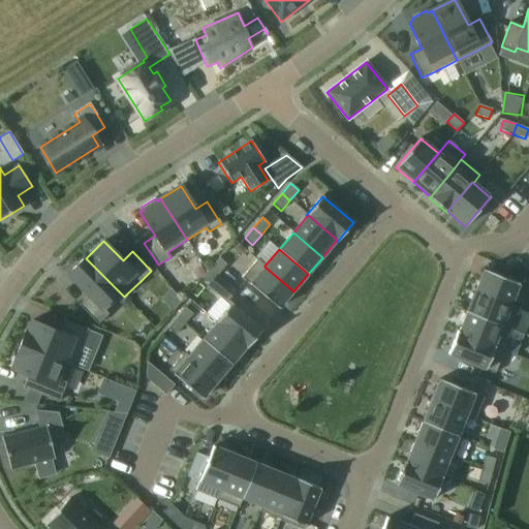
[(86,258),(87,257),(86,257),(67,274),(89,296),(80,305),(97,324),(109,314),(104,310),(121,293),(117,289),(86,258)]
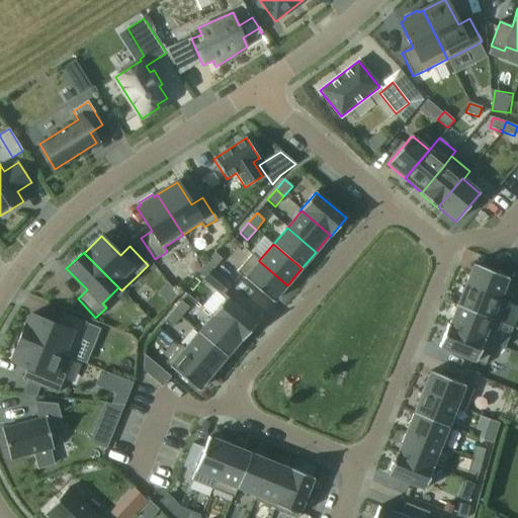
[(214,253),(206,263),(213,269),(223,259),(214,253)]
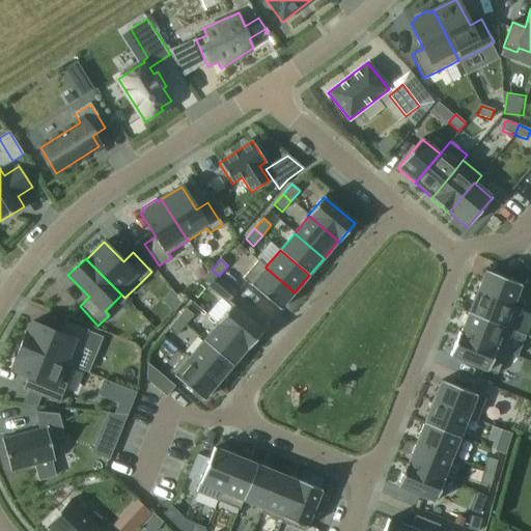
[(243,279),(279,310),(295,292),(266,268),(266,267),(258,260),(243,279)]
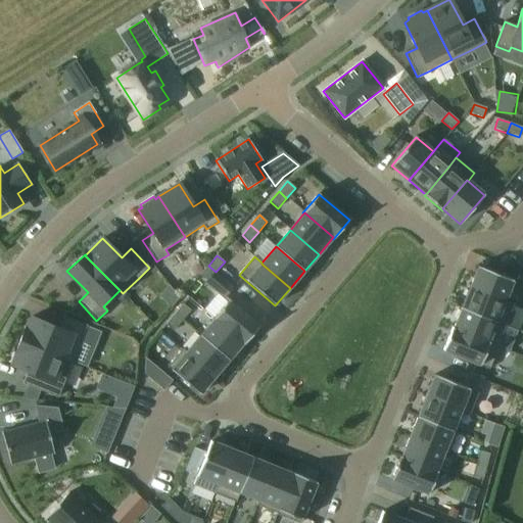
[(199,276),(207,282),(216,272),(208,266),(199,276)]
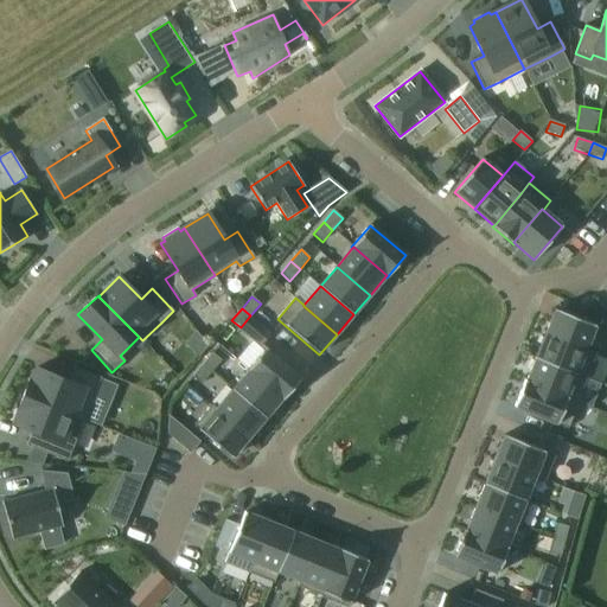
[(545,334),(586,350),(595,326),(555,310),(545,334)]
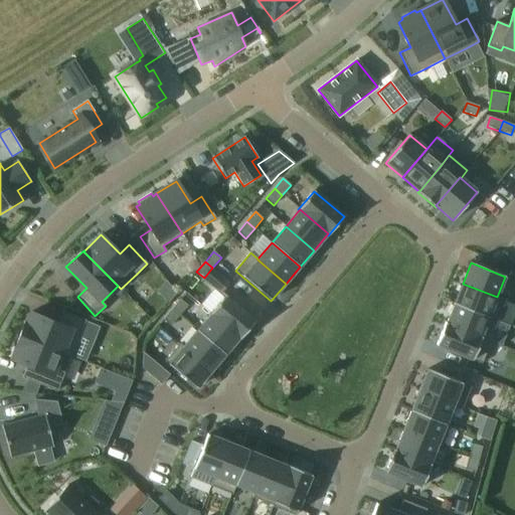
[(220,293),(229,282),(212,268),(204,278),(203,279),(220,293)]
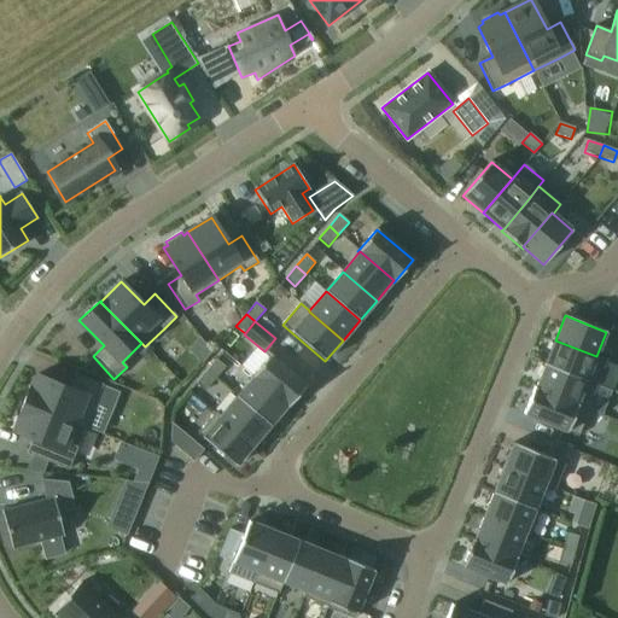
[(546,365),(598,385),(607,360),(596,356),(555,340),(546,365)]
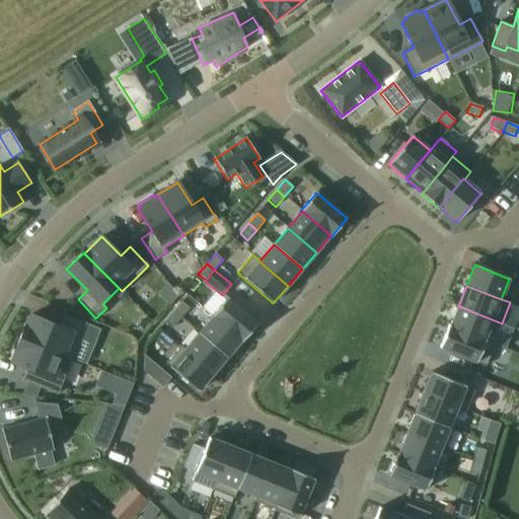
[(240,342),(241,342),(257,323),(227,297),(211,316),(212,317),(213,316),(241,341),(240,342)]
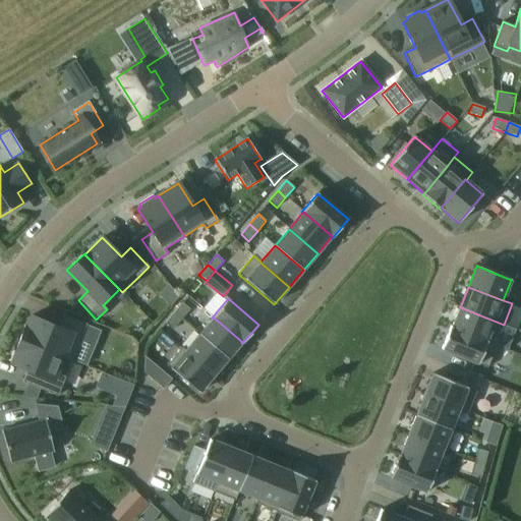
[(182,303),(174,312),(182,320),(190,309),(182,303)]
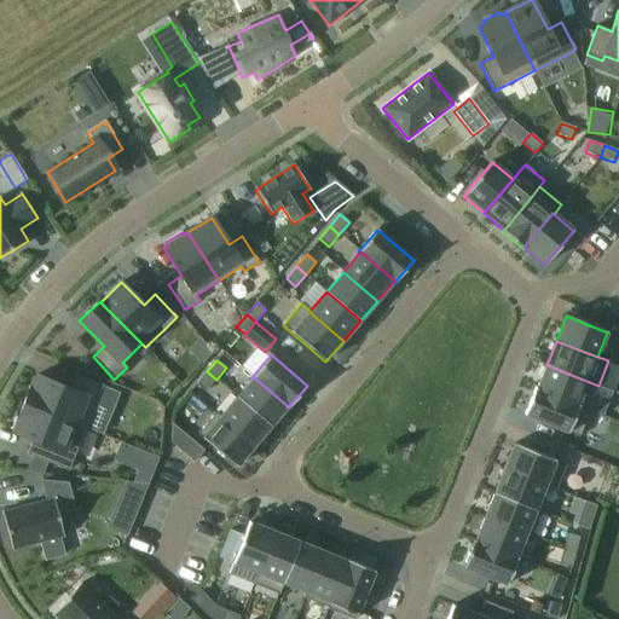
[(536,389),(588,410),(589,409),(599,386),(547,365),(537,388),(536,389)]
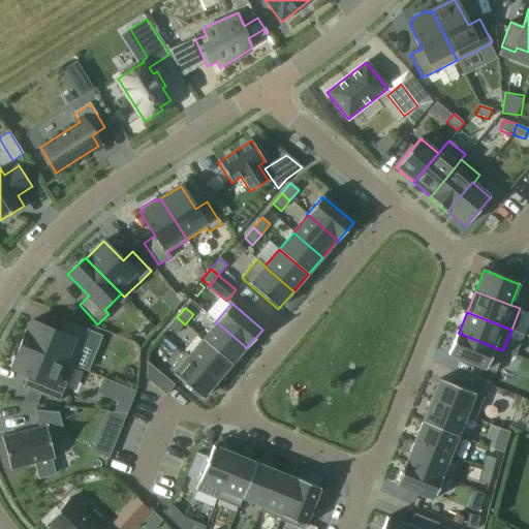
[(185,324),(177,317),(168,328),(176,335),(185,324)]
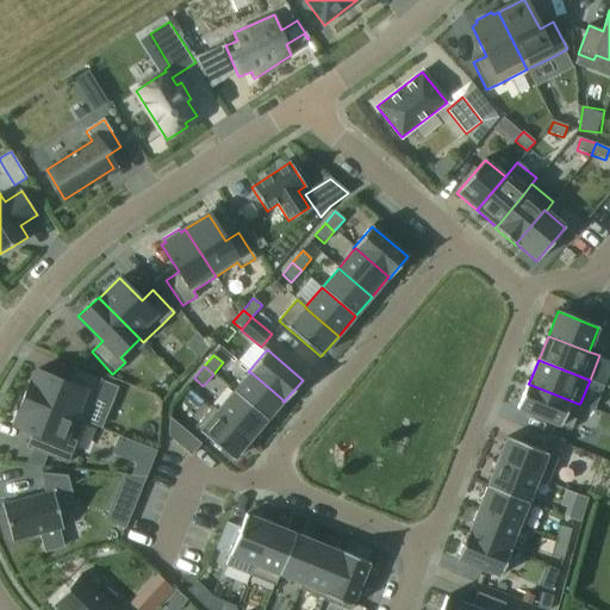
[(85,422),(101,380),(74,368),(68,383),(36,371),(31,384),(30,383),(24,397),(85,422)]
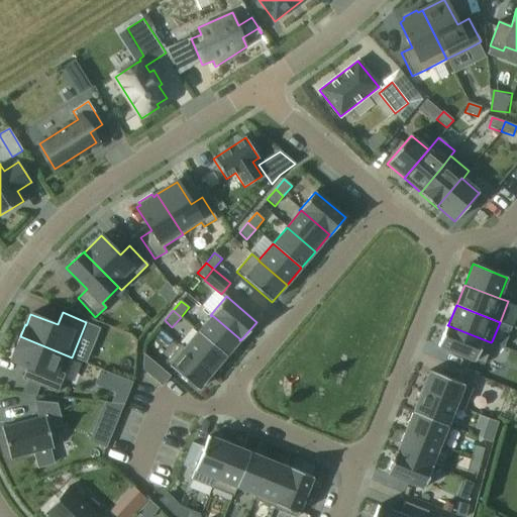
[(198,332),(226,355),(239,340),(240,339),(212,315),(211,316),(198,332)]
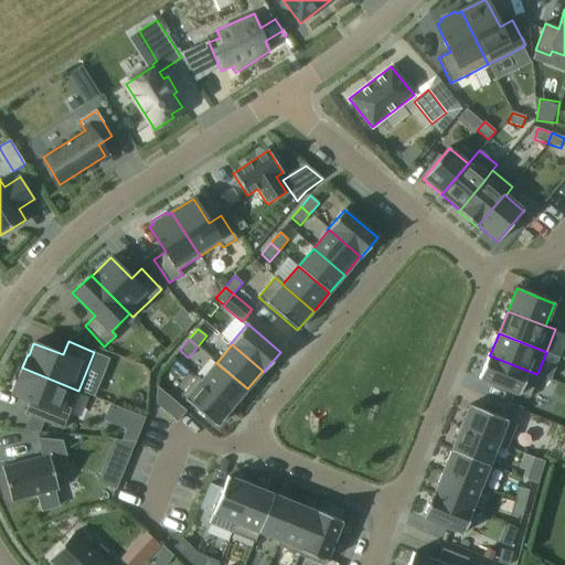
[(479,379),(529,398),(539,374),(537,373),(536,374),(489,355),(490,354),(489,353),(479,379)]
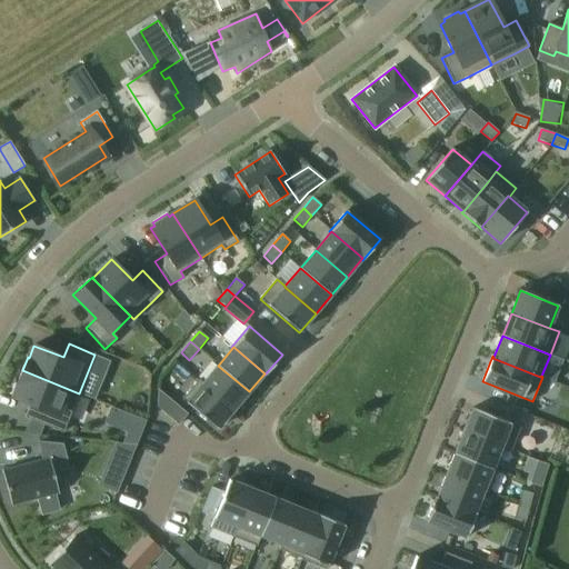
[(202,383),(233,410),(249,391),(218,366),(202,382),(202,383)]
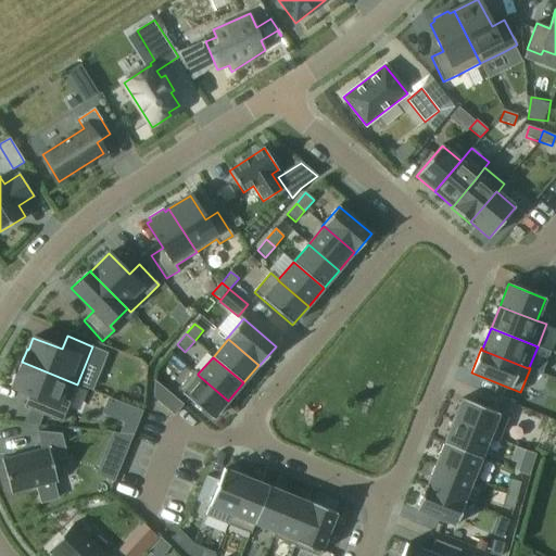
[(62,422),(77,384),(22,362),(16,375),(17,376),(13,388),(29,394),(24,407),(29,409),(41,415),(62,422)]
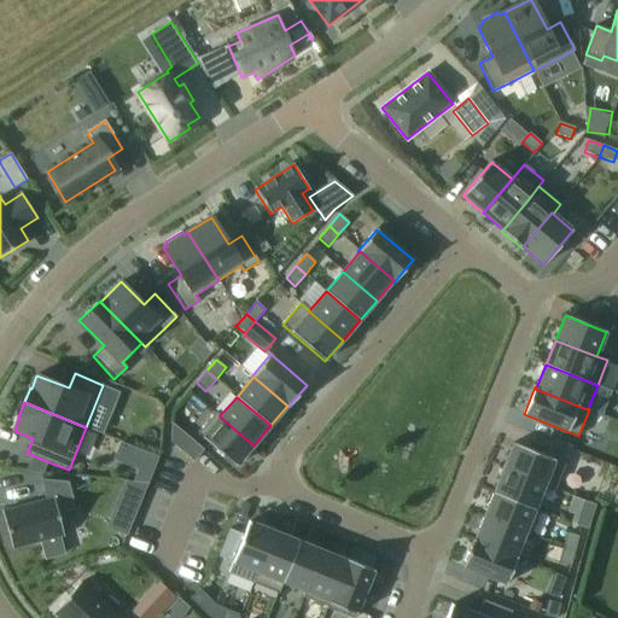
[(198,433),(235,466),(254,445),(220,417),(220,415),(216,412),(198,433)]
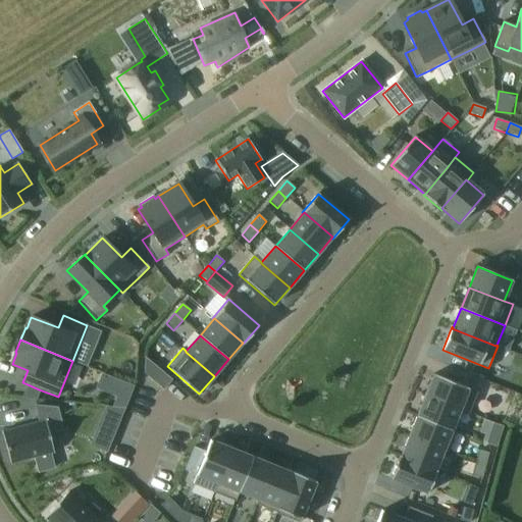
[(162,372),(154,383),(164,392),(172,380),(162,372)]
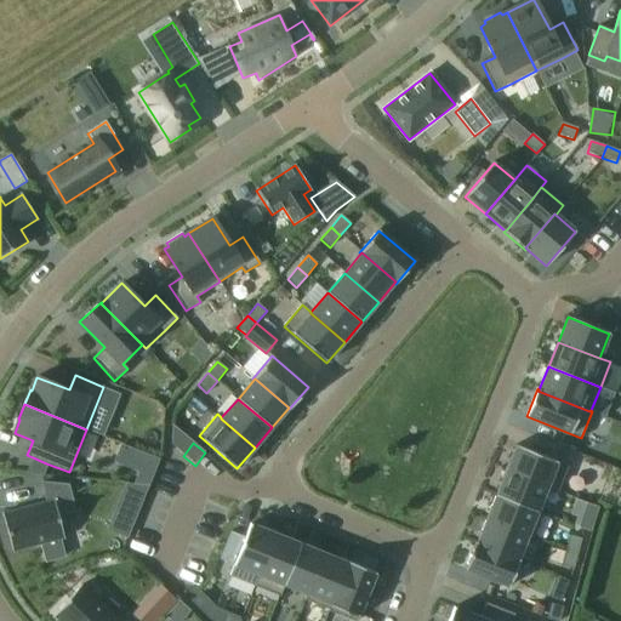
[(514,444),(505,469),(546,486),(557,491),(568,466),(556,461),(514,444)]
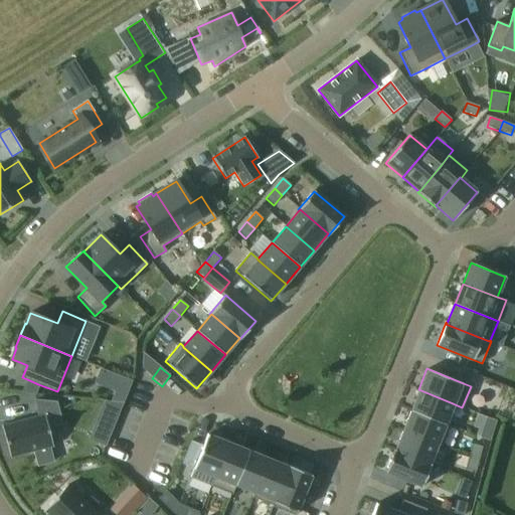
[(124,402),(132,381),(123,377),(113,401),(124,402)]
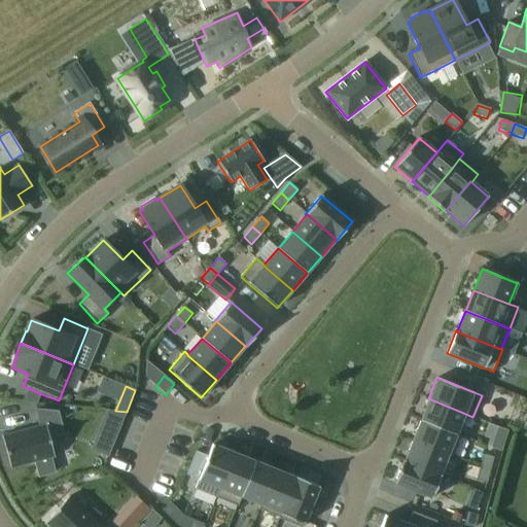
[(23,401),(35,402),(39,393),(28,388),(23,401)]
